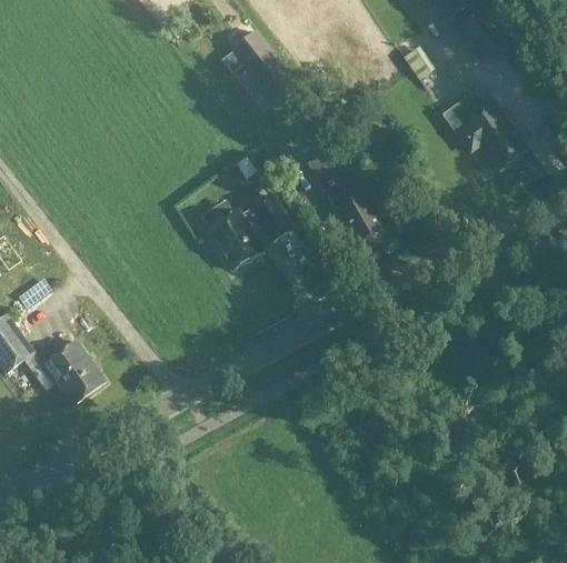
[(435,0),(448,19),(475,0),(435,0)]
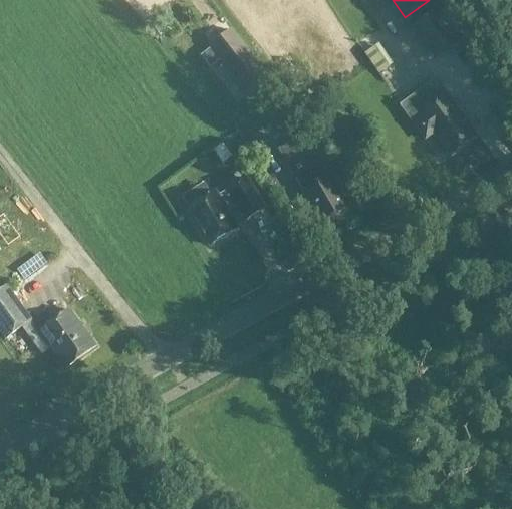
[(167,48),(180,67),(228,34),(208,5),(178,26),(184,36),(167,48)]
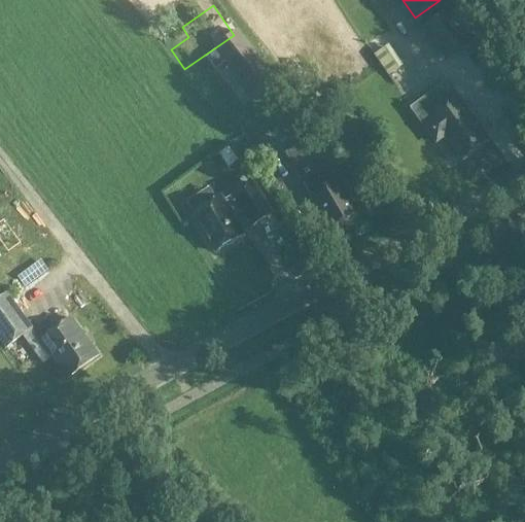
[(424,34),(446,69),(461,61),(440,25),(424,34)]
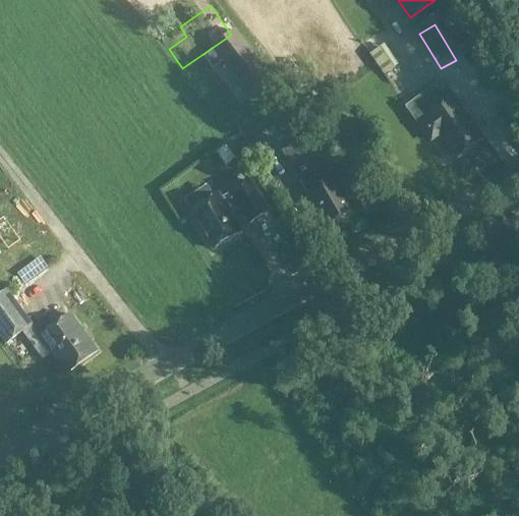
[(215,48),(245,90),(264,76),(233,35),(215,48)]
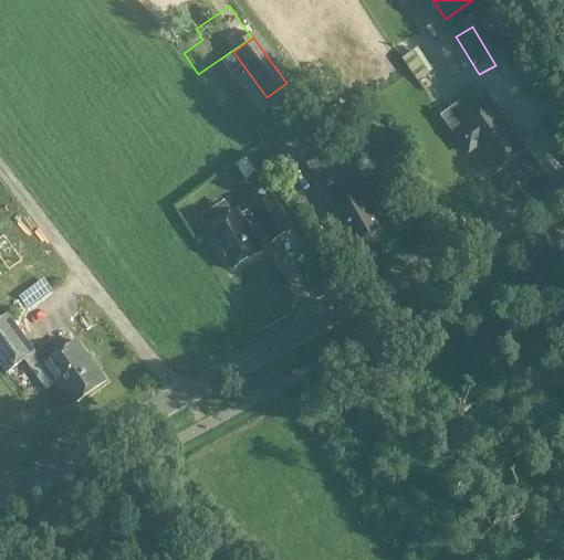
[(419,95),(435,84),(418,60),(403,71),(419,95)]
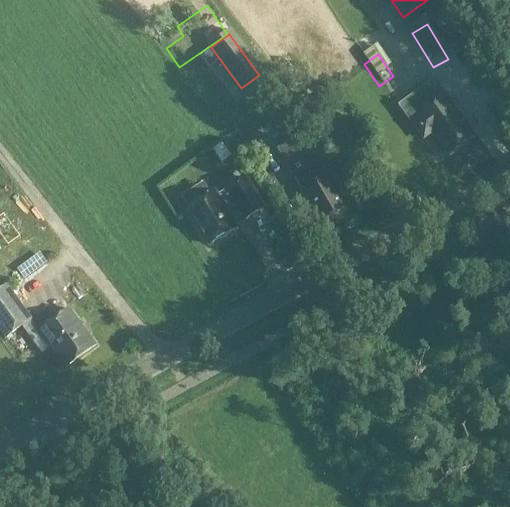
[(472,132),(442,91),(416,110),(419,113),(411,119),(423,135),(431,129),(447,151),(472,132)]
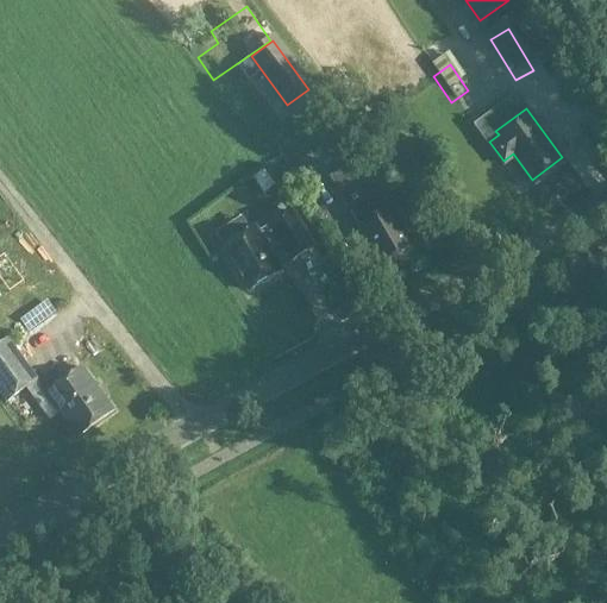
[(327,174),(348,207),(357,224),(379,261),(412,242),(390,205),(389,205),(380,188),(357,150),(350,155),(344,144),(323,157),(332,171),(327,174)]
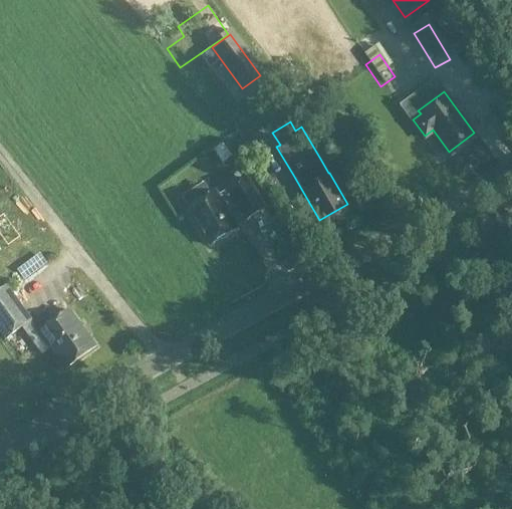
[(213,190),(187,206),(209,242),(236,226),(230,216),(241,209),(245,216),(262,206),(244,175),(227,186),(229,189),(217,197),(213,190)]
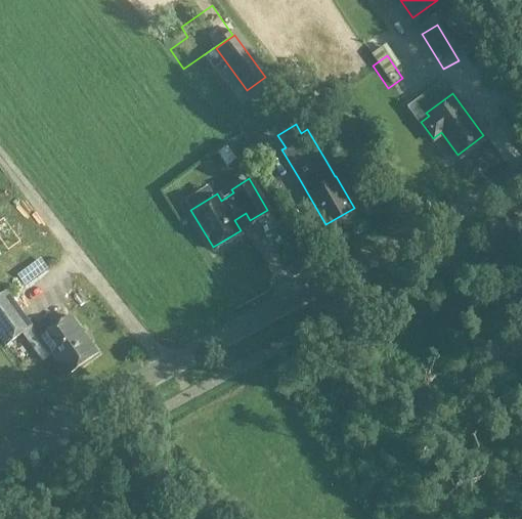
[(0,339),(3,344),(32,322),(6,288),(0,292),(0,339)]
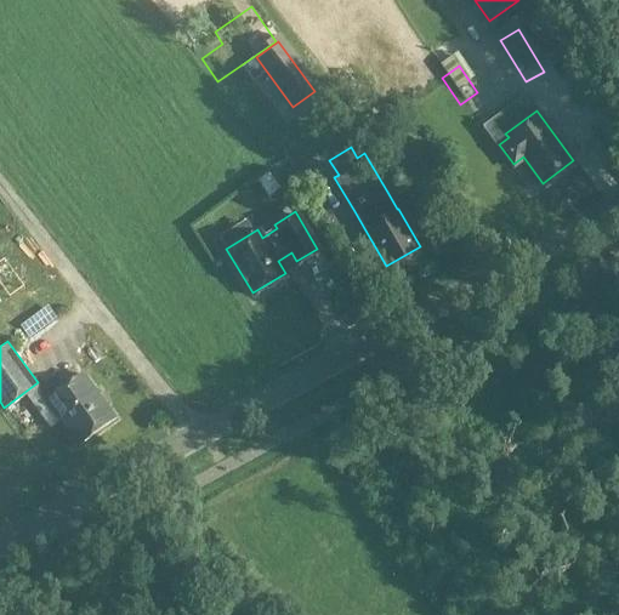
[(78,442),(114,415),(81,370),(45,397),(78,442)]
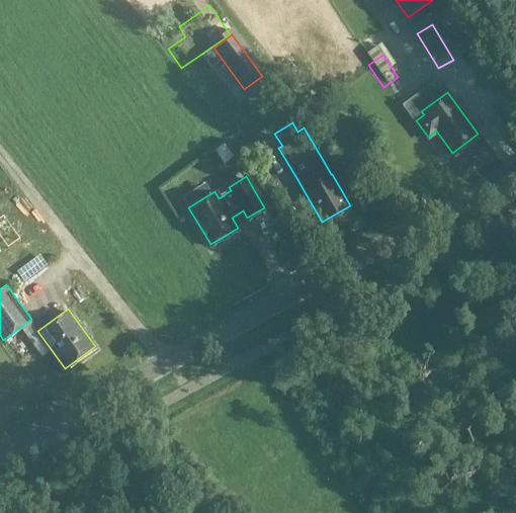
[(287,371),(283,366),(277,371),(281,376),(287,371)]
